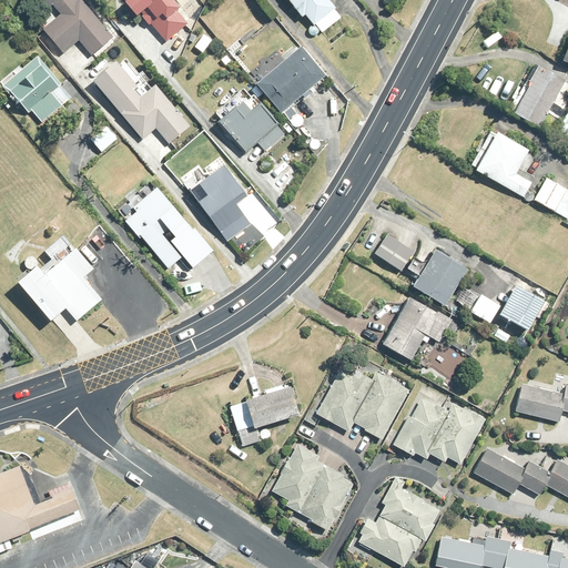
[(112,38),(80,0),(42,0),(58,18),(42,30),(63,53),(78,41),(91,56),(112,38)]
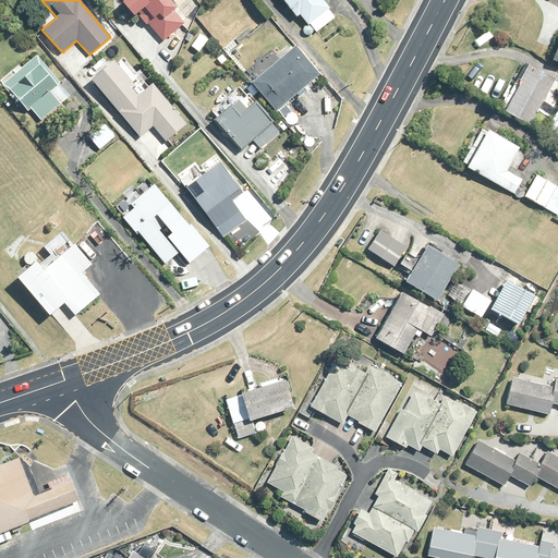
[(134,19),(137,16),(146,26),(148,24),(164,43),(184,25),(176,13),(179,10),(169,0),(128,0),(122,4),(134,19)]
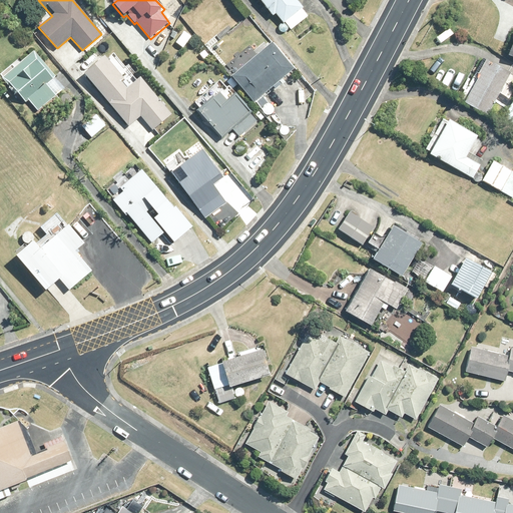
[(296,0),(259,0),(274,17),(277,15),(284,24),(285,23),(292,31),(308,17),(303,10),(304,9),(296,0)]
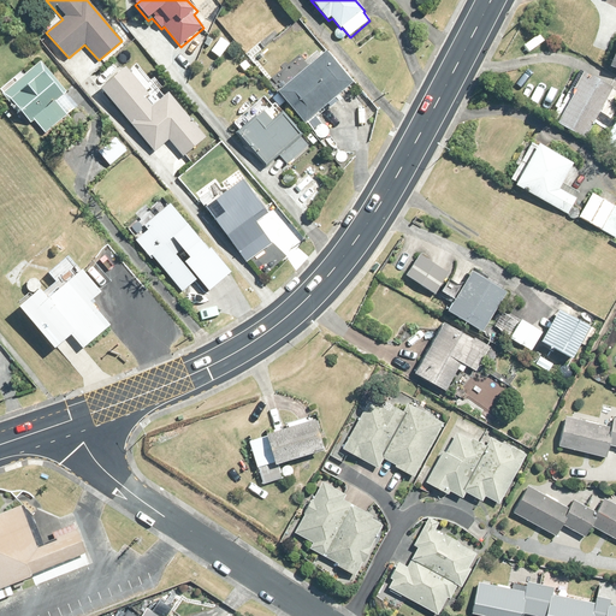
[(267,36),(260,42),(265,47),(272,41),(267,36)]
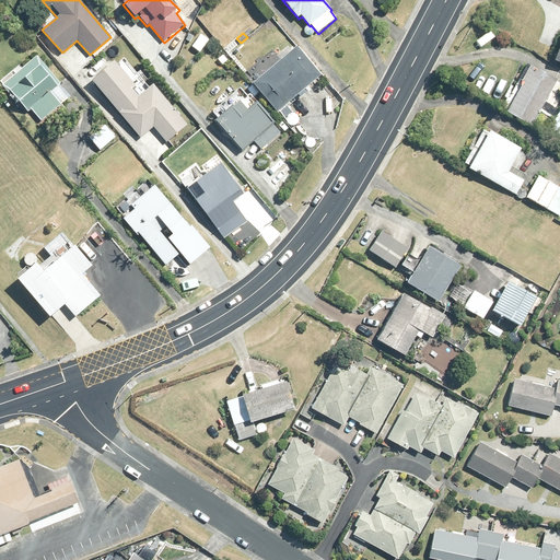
[(306,94),(304,91),(322,77),(296,47),(253,84),(278,114),(298,96),(300,100),(306,94)]
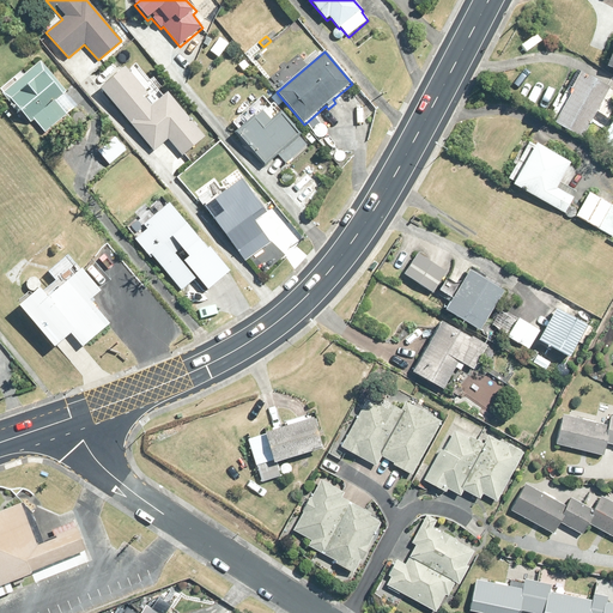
[(62,93),(66,90),(40,60),(1,93),(17,110),(18,108),(31,122),(34,120),(46,133),(74,108),(62,93)]
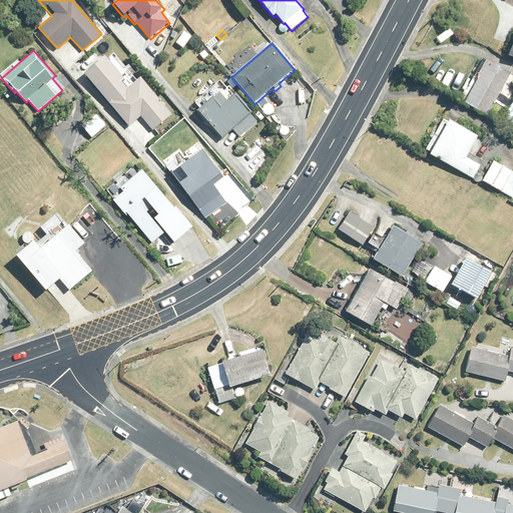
[(103,56),(82,74),(128,127),(140,116),(152,130),(171,114),(139,78),(126,89),(120,82),(123,79),(103,56)]
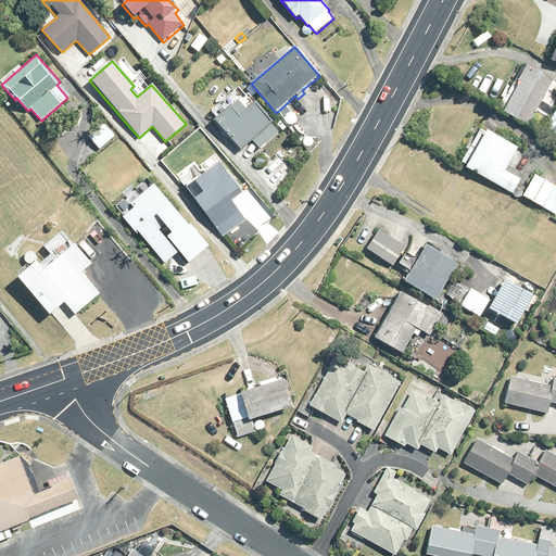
[(504,113),(528,126),(554,80),(528,66),(519,81),(520,83),(504,113)]
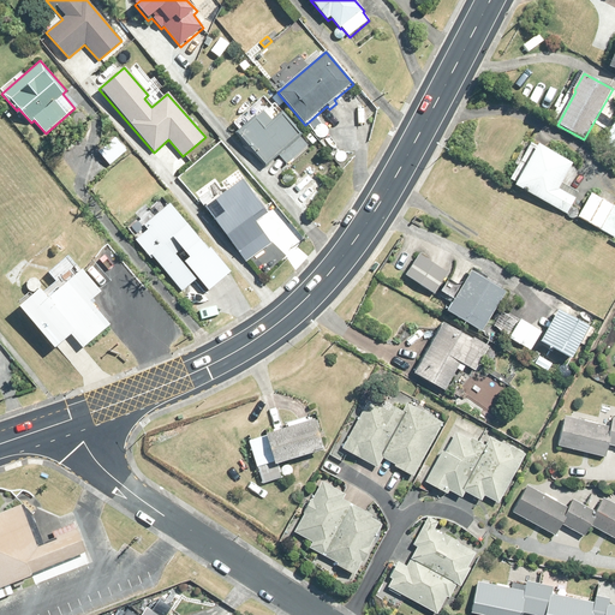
[(310,148),(300,138),(304,136),(276,105),(274,107),(264,97),(234,125),(240,131),(236,135),(267,169),(280,157),(288,167),(310,148)]
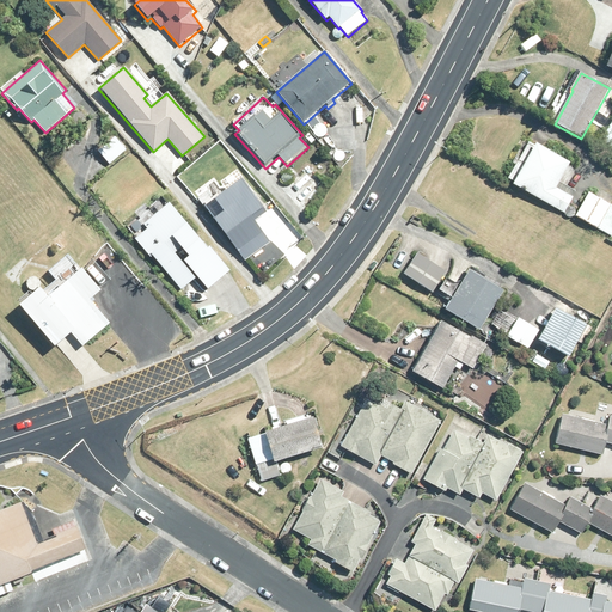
[(611,153),(611,123),(599,146),(611,153)]
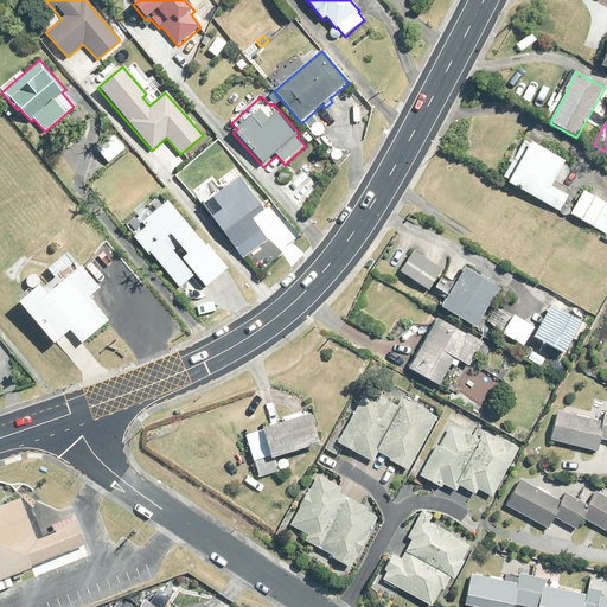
[(96,149),(108,163),(125,148),(113,135),(96,149)]
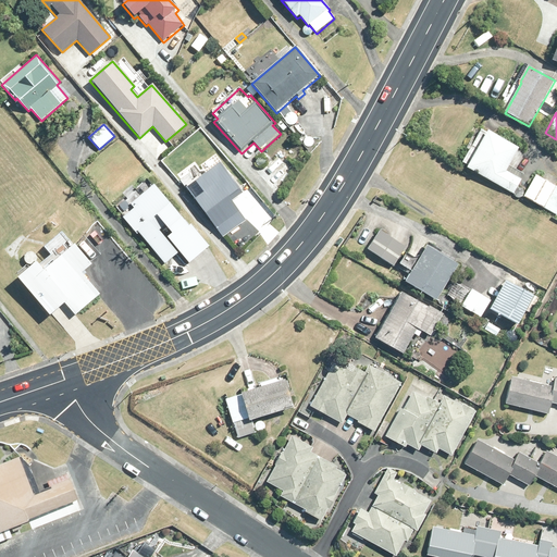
[(469,165),(468,170),(515,195),(522,181),(507,172),(520,149),(481,130),(462,162),(469,165)]
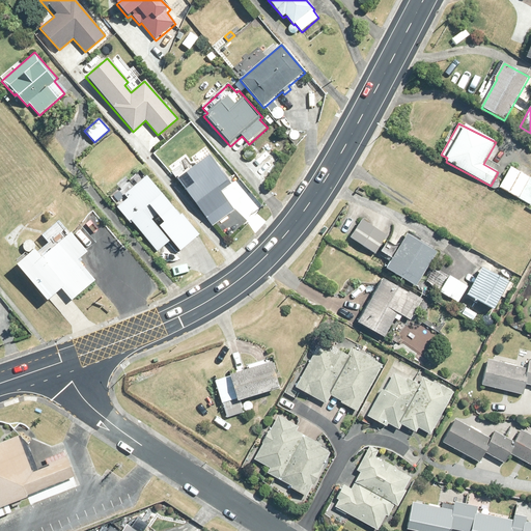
[(105,139),(98,146),(102,152),(110,145),(105,139)]
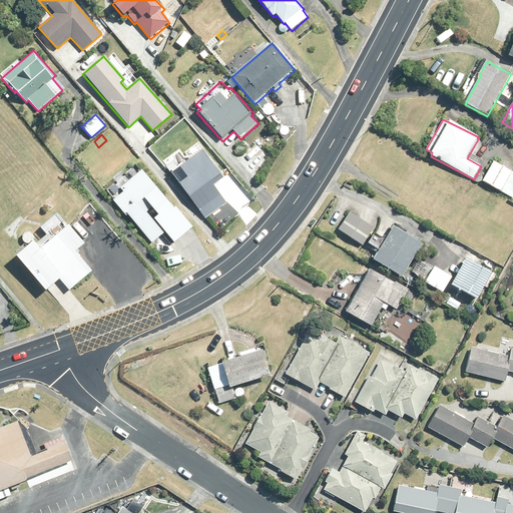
[(161,145),(154,149),(157,155),(164,151),(161,145)]
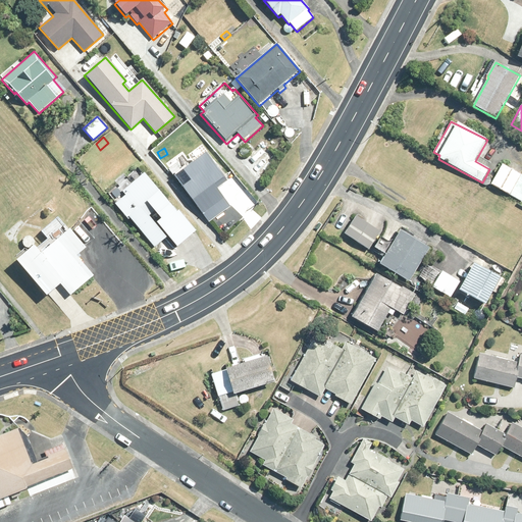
[(171,172),(208,222),(230,206),(217,188),(227,180),(205,151),(190,161),(189,160),(180,166),(179,166),(171,172)]
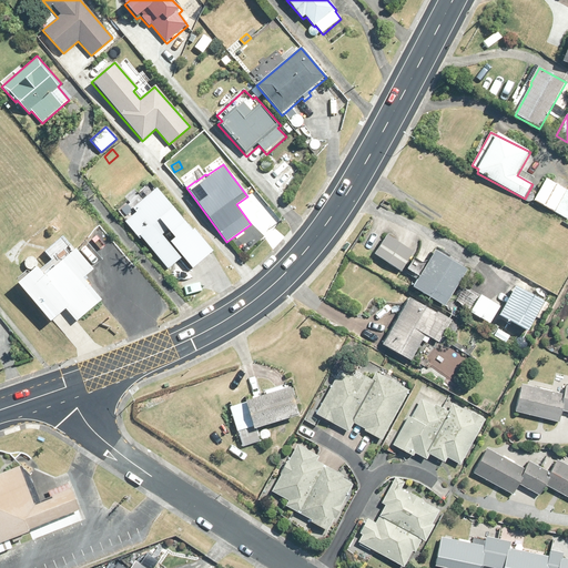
[(567,220),(567,216),(567,191),(547,179),(535,202),(567,220)]
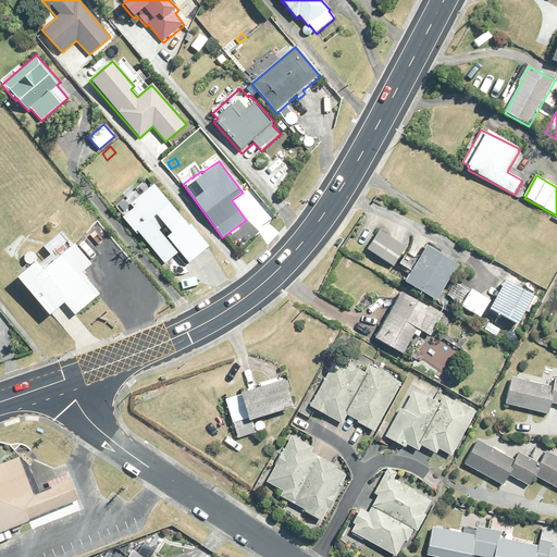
[(207,248),(153,185),(131,205),(134,209),(123,218),(163,264),(178,251),(188,263),(207,248)]
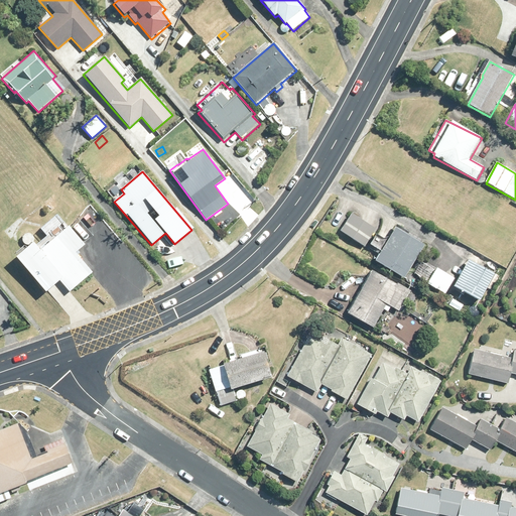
[(114,184),(107,190),(112,198),(120,191),(114,184)]
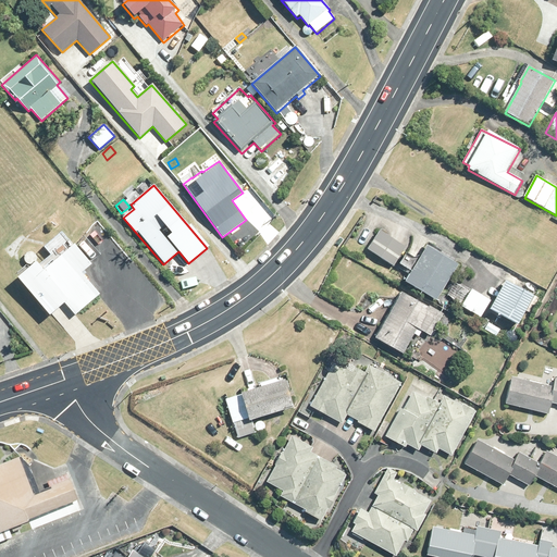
[(368,250),(394,268),(406,248),(380,232),(368,250)]
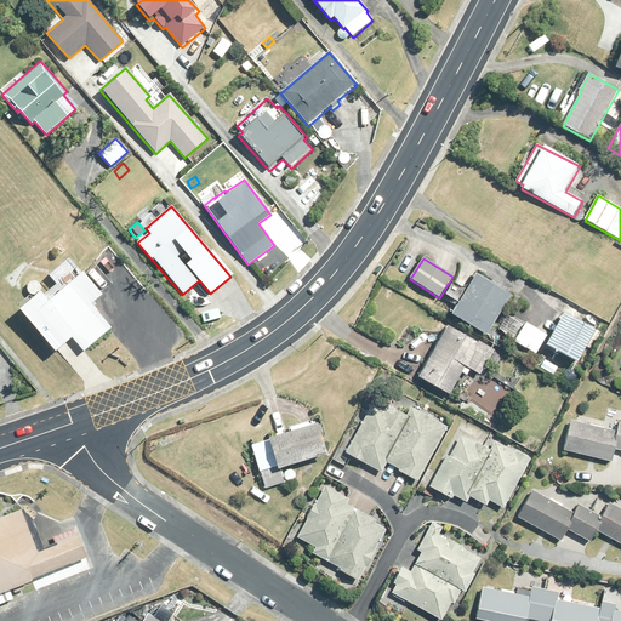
[(49,298),(44,292),(21,311),(55,352),(70,339),(83,352),(110,328),(90,303),(101,294),(83,272),(60,291),(58,290),(49,298)]
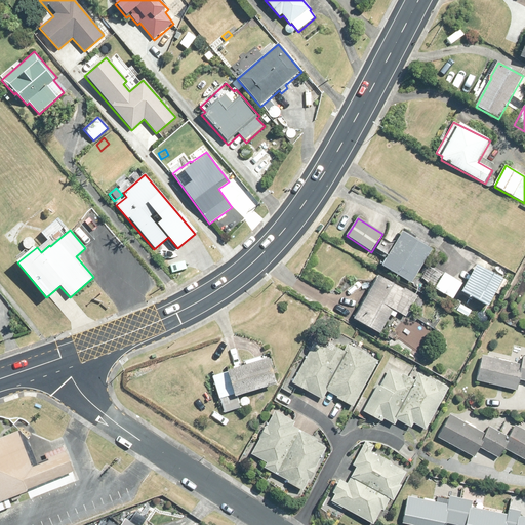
[(403,234),(382,268),(411,285),(432,252),(403,234)]
